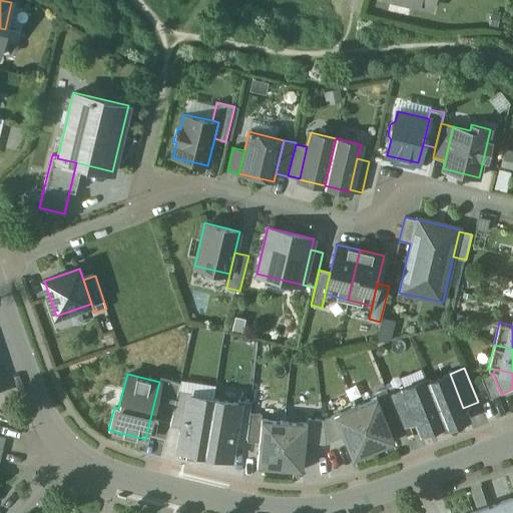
[(450,374),(427,383),(444,424),(446,428),(468,418),(463,408),(450,374)]
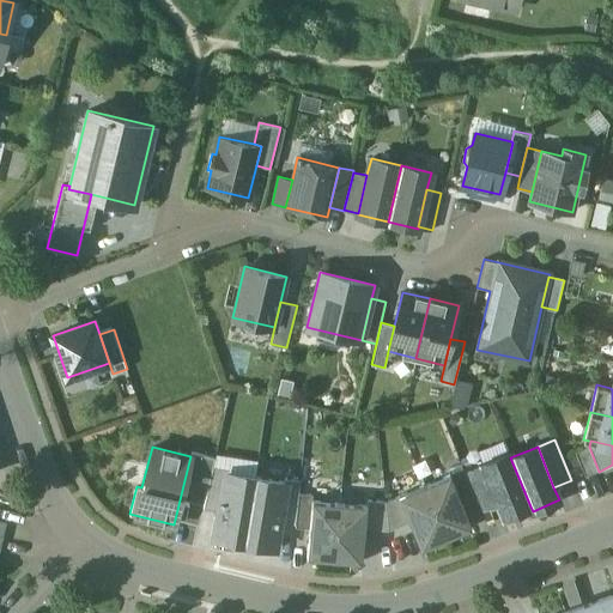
[(599,472),(589,447),(576,453),(586,477),(599,472)]
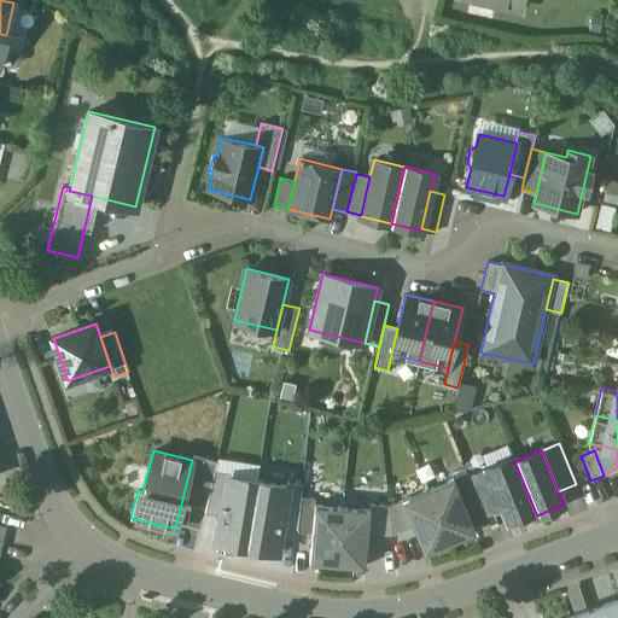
[(216,461),(193,455),(192,460),(186,484),(210,489),(214,468),(216,461)]
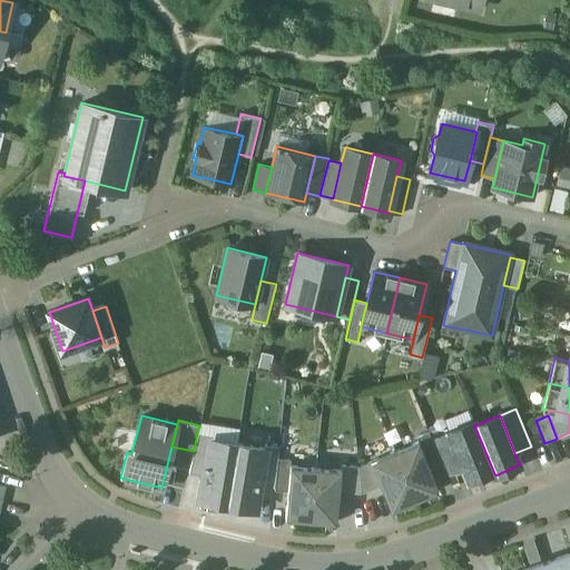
[(473,422),(448,432),(463,469),(468,481),(493,471),(474,425),(473,422)]
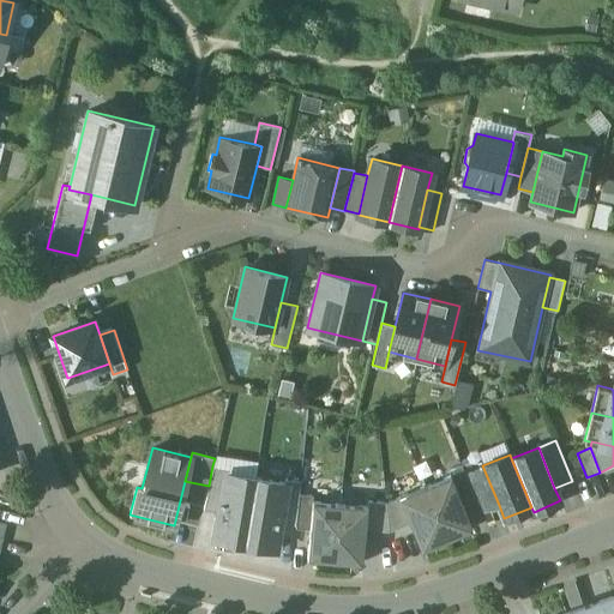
[(229,468),(212,465),(209,486),(203,509),(220,511),(226,473),(229,468)]
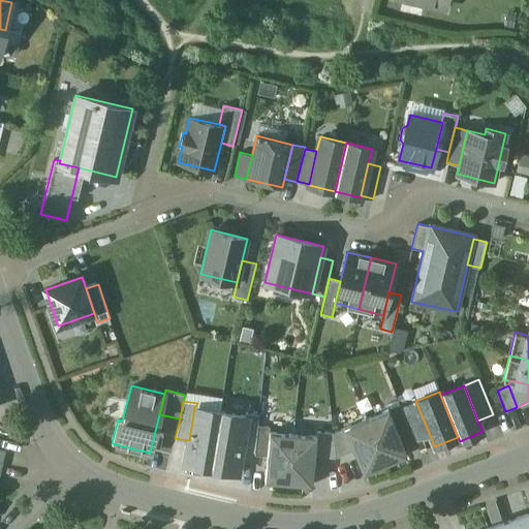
[(389,410),(398,432),(409,428),(401,407),(399,401),(386,406),(389,410)]
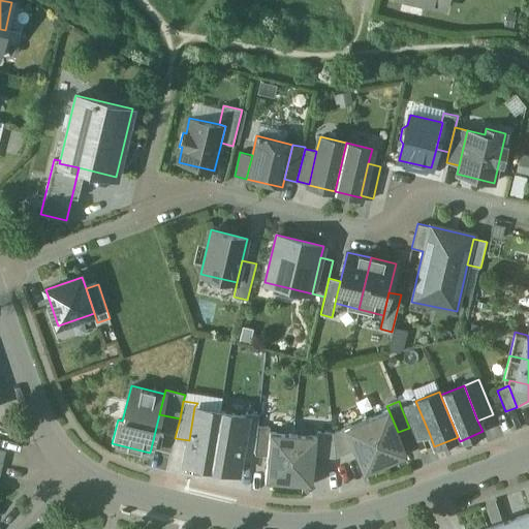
[(415,401),(401,407),(409,428),(414,441),(430,435),(415,401)]
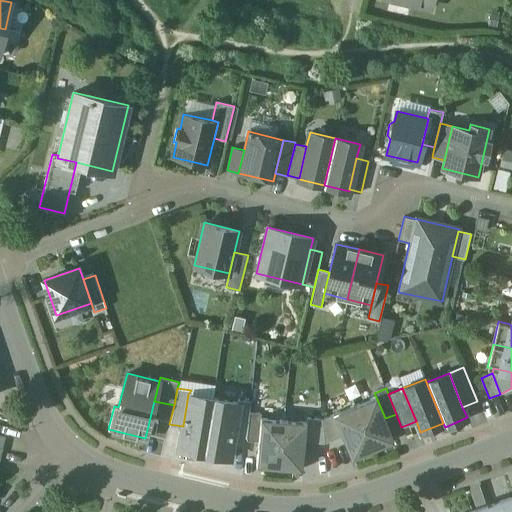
[(204,453),(213,398),(188,394),(183,426),(179,448),(204,453)]
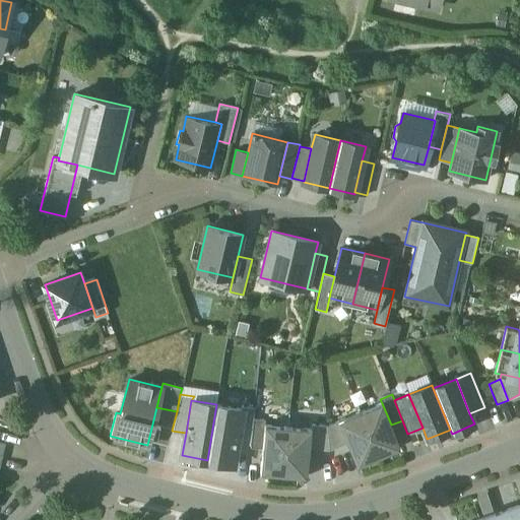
[(378,455),(399,447),(391,425),(382,403),(361,412),(378,455)]
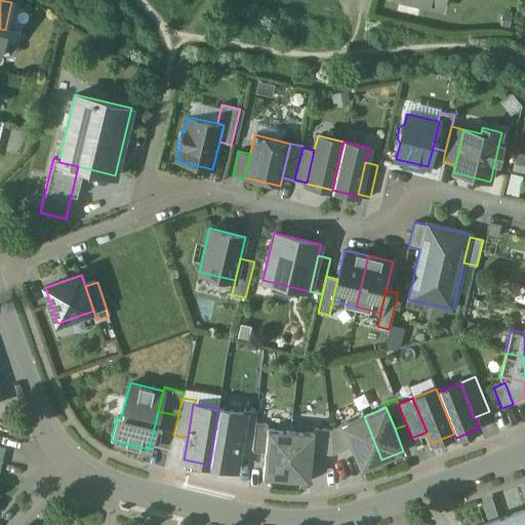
[(243,412),(218,408),(209,465),(235,469),(239,446),(245,412),(243,412)]
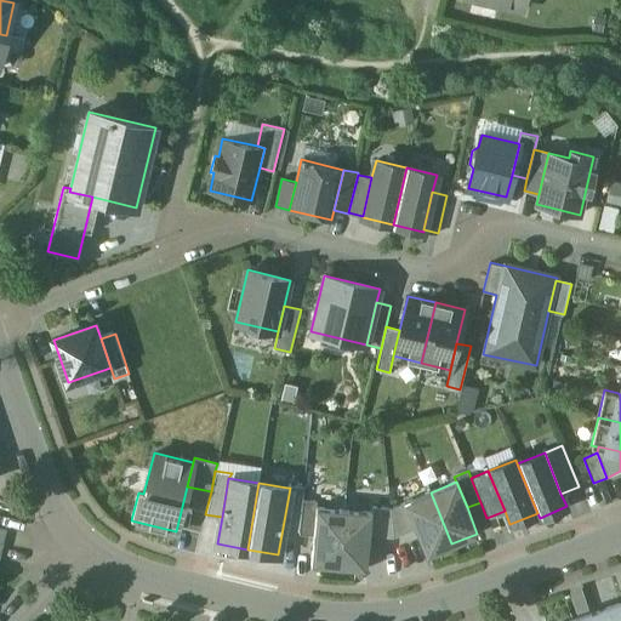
[(283,528),(300,530),(302,500),(305,486),(289,484),(288,488),(290,488),(283,528)]
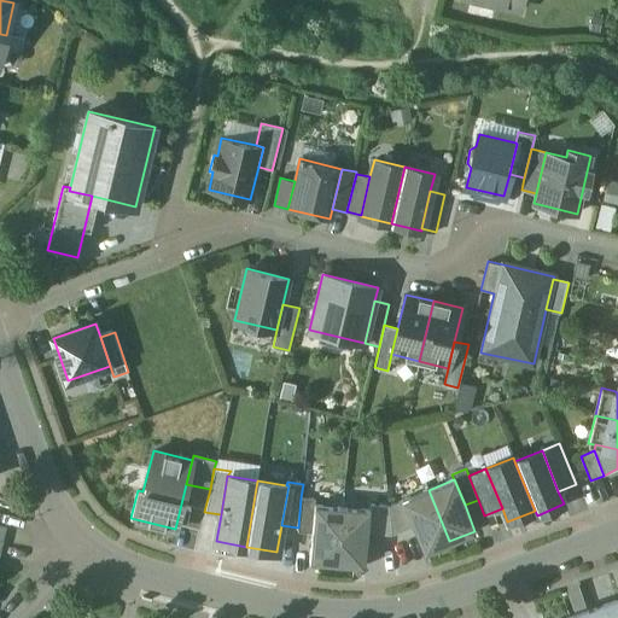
[(424,551),(449,541),(429,490),(403,499),(414,526),(424,551)]
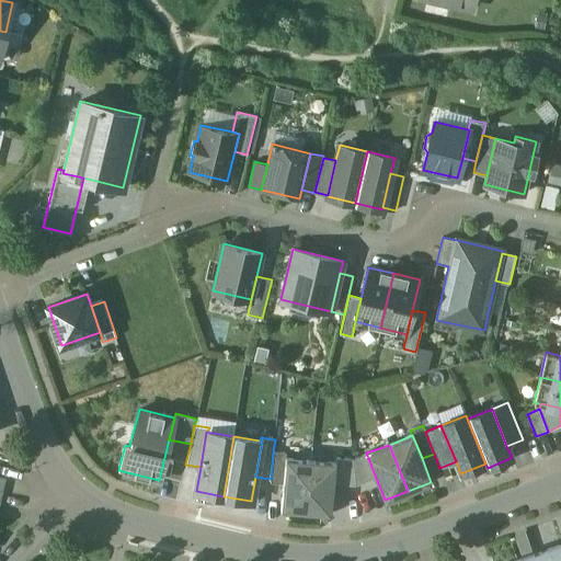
[(273,451),(271,479),(271,482),(284,482),(286,457),(286,453),(273,451)]
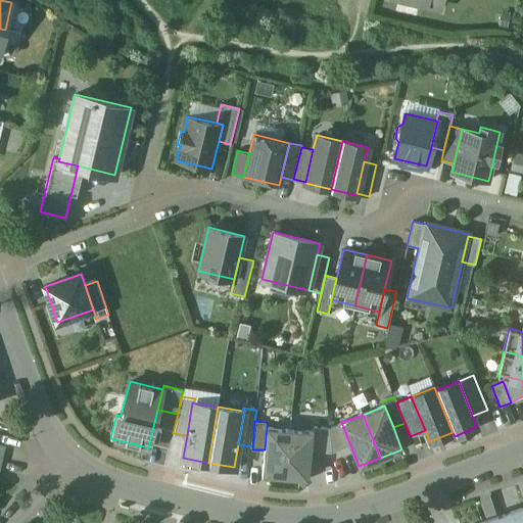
[(350,445),(341,422),(330,428),(331,453),(350,445)]
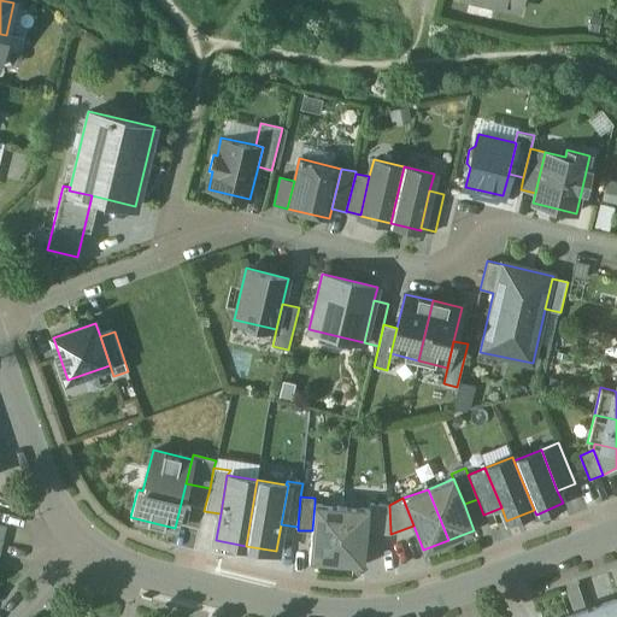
[(342,505),(315,503),(312,530),(309,559),(336,562),(342,505)]
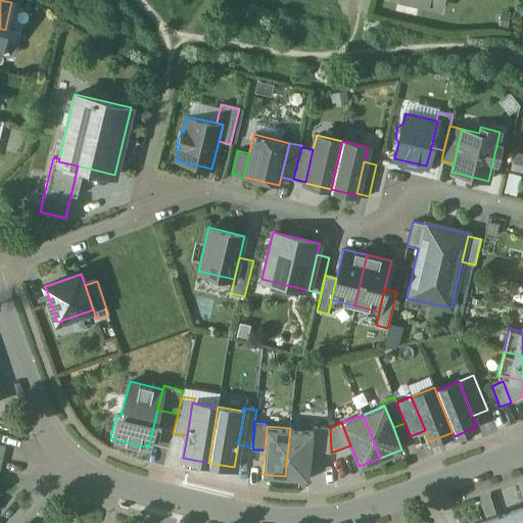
[(330,428),(315,426),(314,430),(312,450),(331,453),(330,428)]
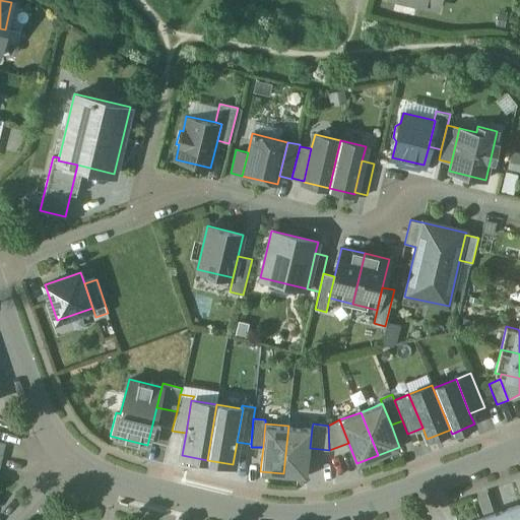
[(312,428),(288,426),(283,473),(308,475),(310,448),(312,428)]
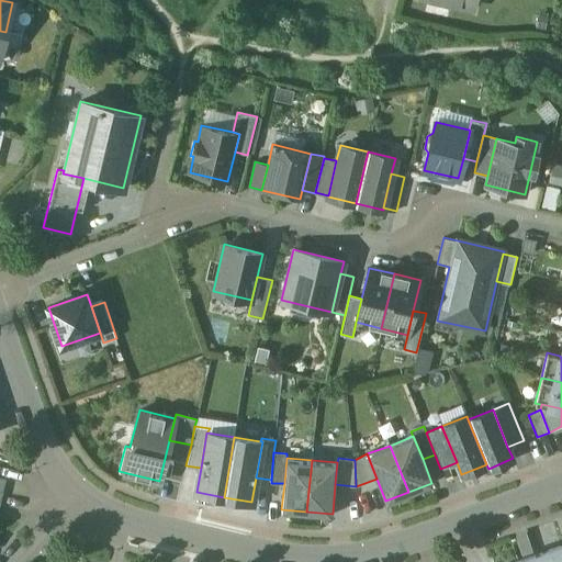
[(561,561),(561,546),(540,553),(543,561),(561,561)]
